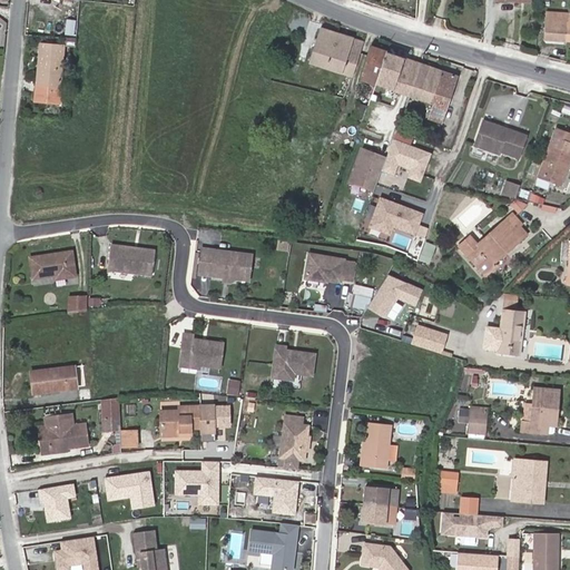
[(544,38),(569,40),(569,13),(546,12),(544,38)]
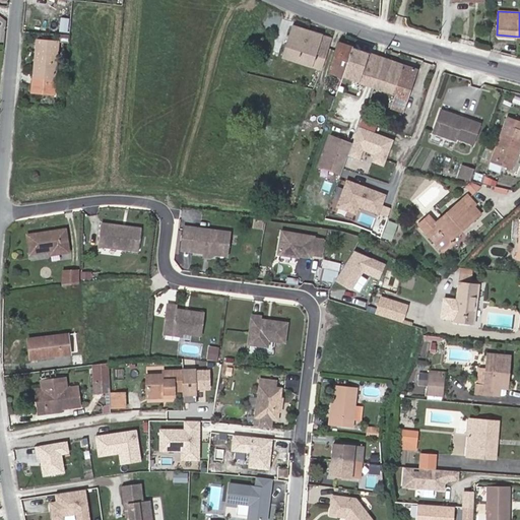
[(68,33),(69,18),(60,17),(58,31),(68,33)]
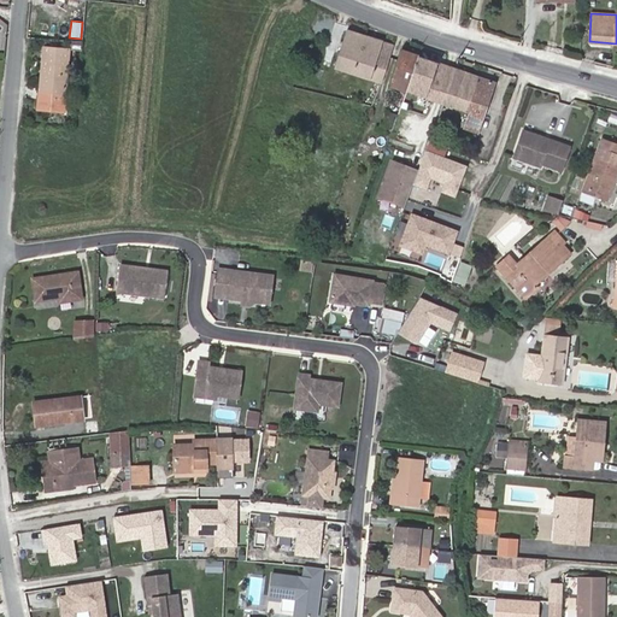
[(389,63),(394,46),(347,30),(342,47),(389,63)]
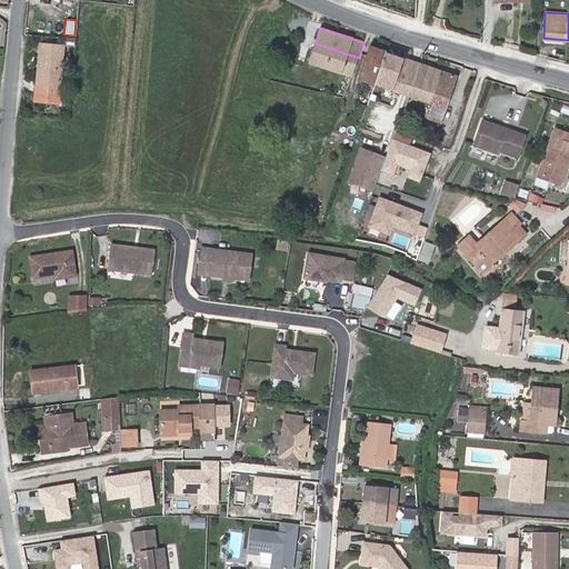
[(352,76),(359,58),(316,43),(309,61),(352,76)]
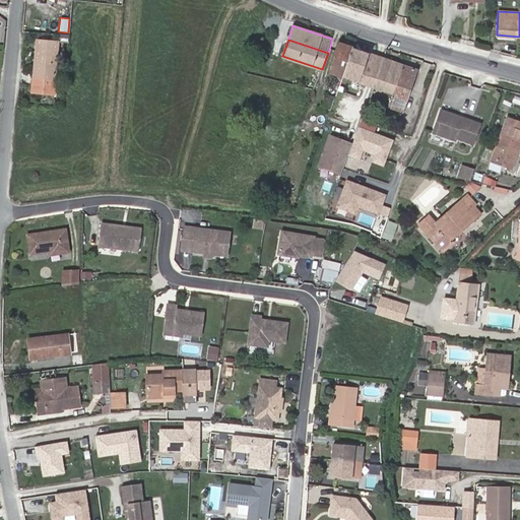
[(33,92),(55,93),(58,43),(37,41),(33,92)]
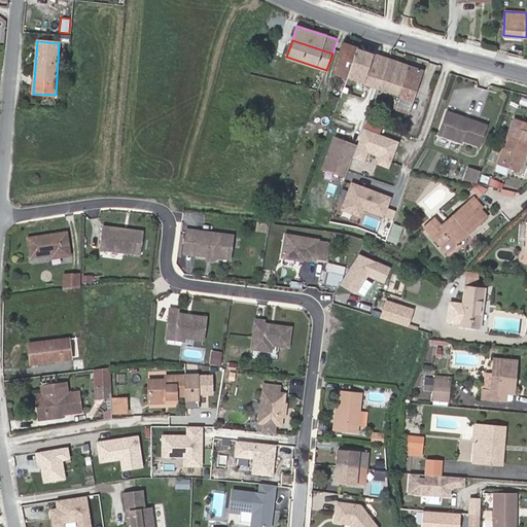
[(345,43),(339,60),(335,73),(348,77),(358,47),(345,43)]
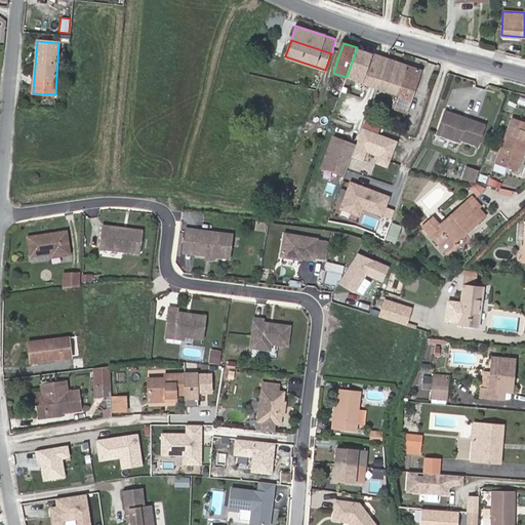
[(357,47),(347,77),(371,85),(381,55),(357,47)]
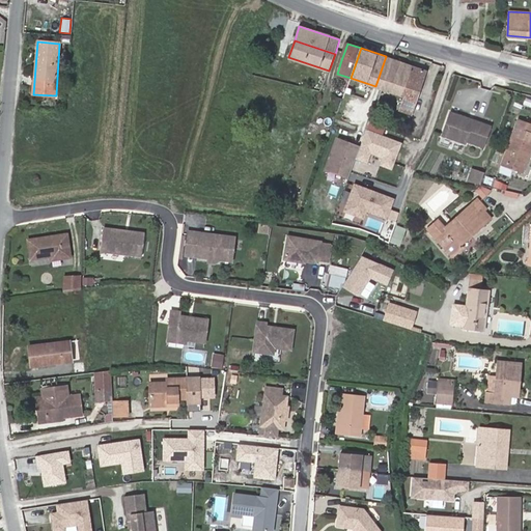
[(386,56),(375,86),(382,88),(392,59),(386,56)]
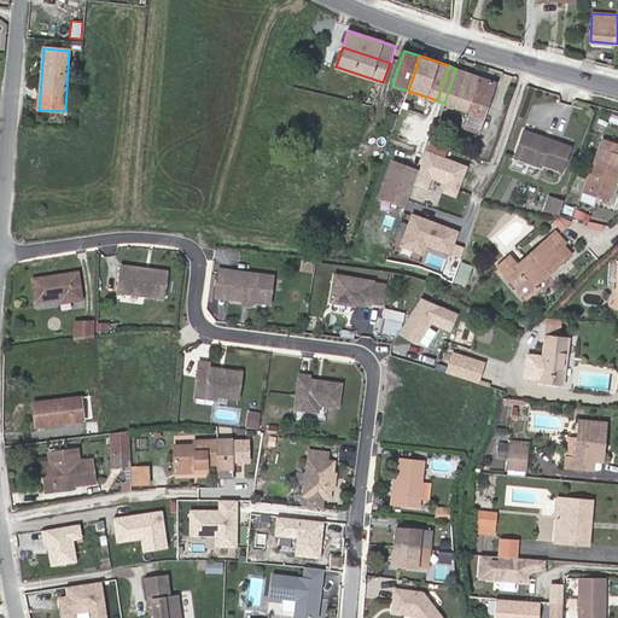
[(479,133),(496,82),(456,69),(444,103),(471,112),(465,128),(479,133)]
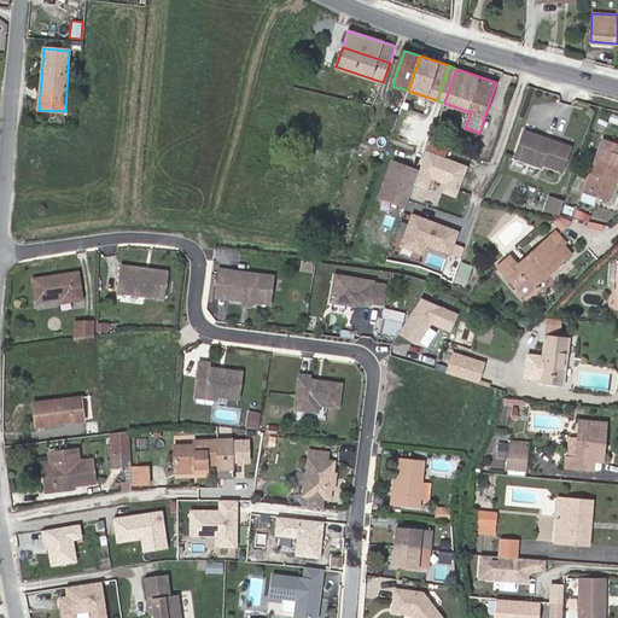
[(432,103),(429,116),(402,108),(392,141),(427,152),(441,105),(432,103)]
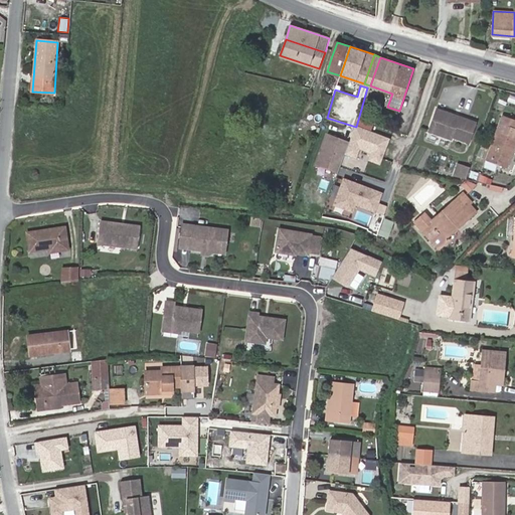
[(321,93),(319,106),(328,107),(330,95),(321,93)]
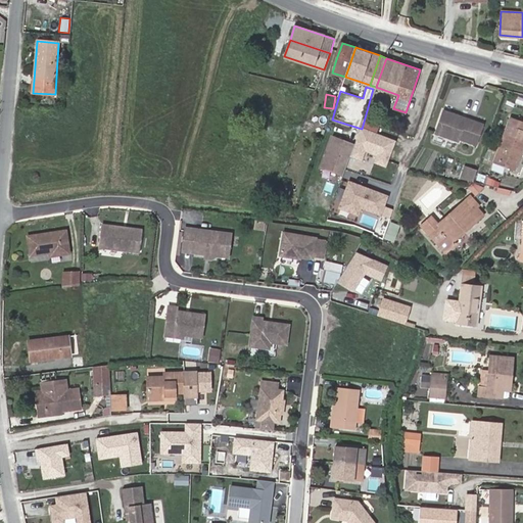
[(476,143),(483,123),(443,109),(436,132),(459,139),(460,137),(476,143)]
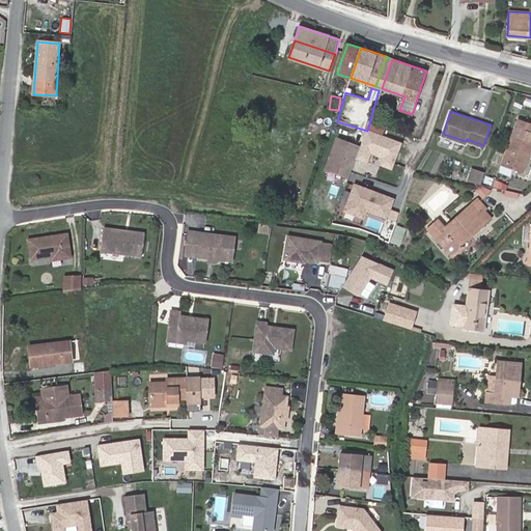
[(530,122),(519,118),(502,165),(523,172),(530,147),(530,122)]
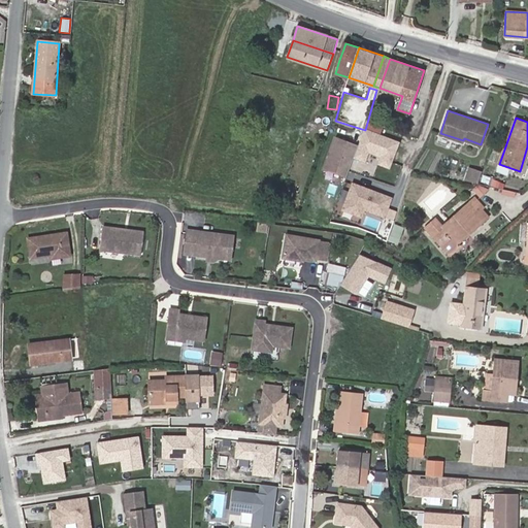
[(333,136),(321,169),(345,178),(358,145),(333,136)]
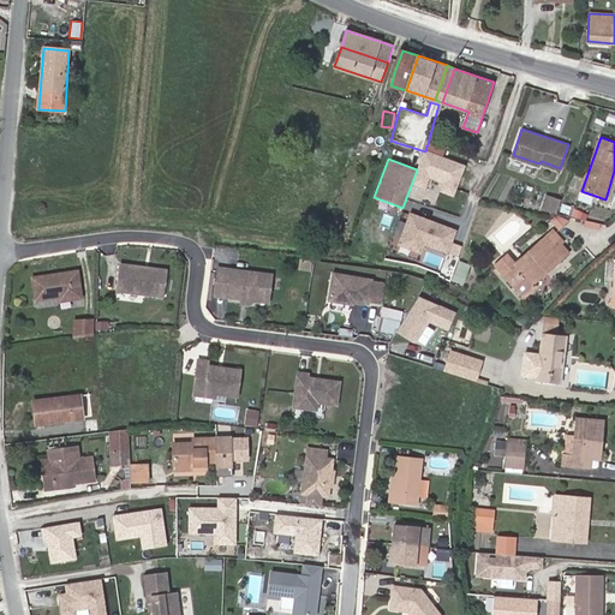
[(437,174),(434,186),(446,190),(449,178),(437,174)]
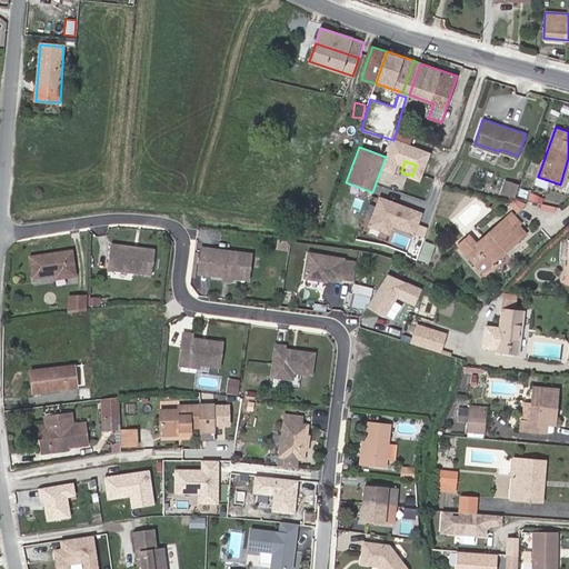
[(517,196),(520,186),(510,182),(506,195),(516,197),(517,196)]
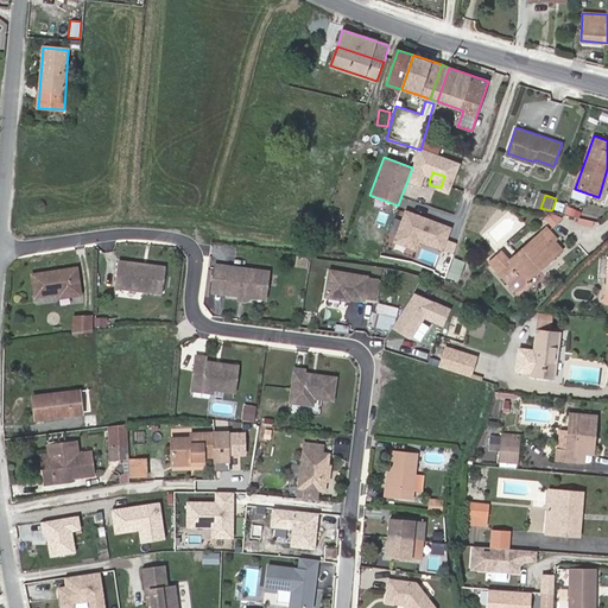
[(553,210),(565,213),(568,204),(556,202),(553,210)]
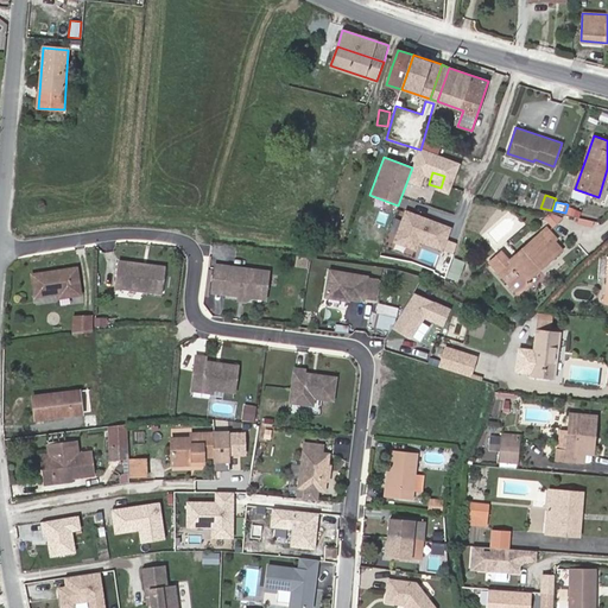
[(404,210),(394,244),(418,251),(420,245),(445,251),(453,225),(404,210)]
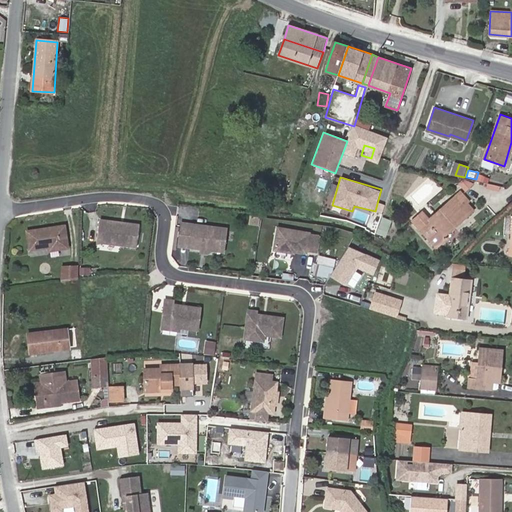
[(459,184),(467,191),(473,185),(465,178),(459,184)]
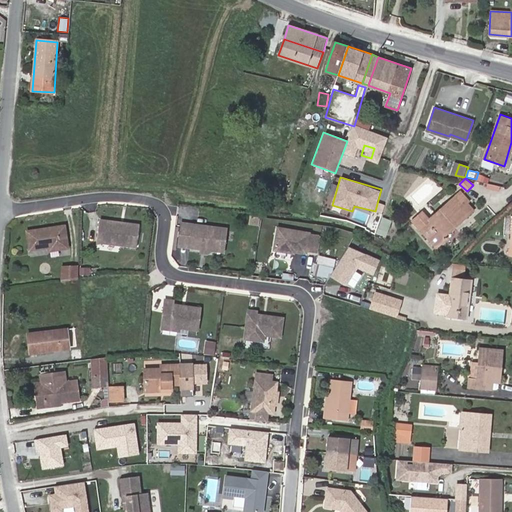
[(434,232),(438,237),(453,224),(455,226),(473,210),(467,203),(470,200),(461,191),(428,221),(423,215),(413,223),(427,238),(434,232)]
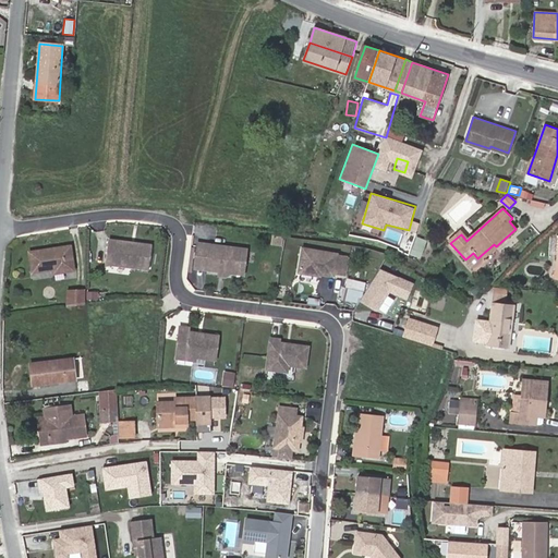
[(450,243),(461,234),(459,231),(448,241),(450,243)]
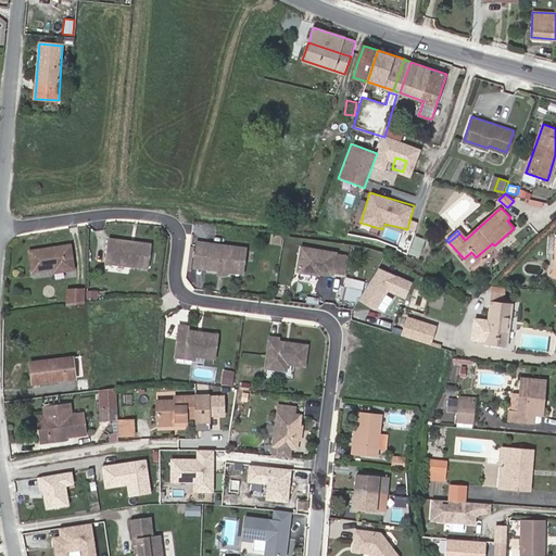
[(269,243),(280,245),(282,236),(272,234),(269,243)]
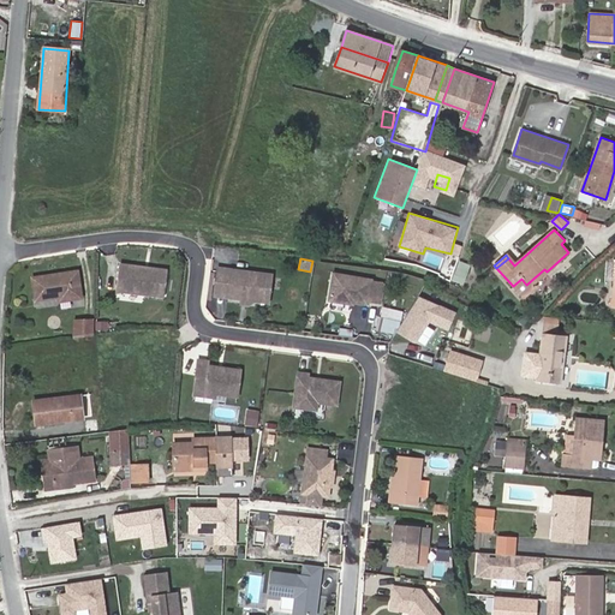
[(453,281),(464,285),(470,267),(459,263),(453,281)]
